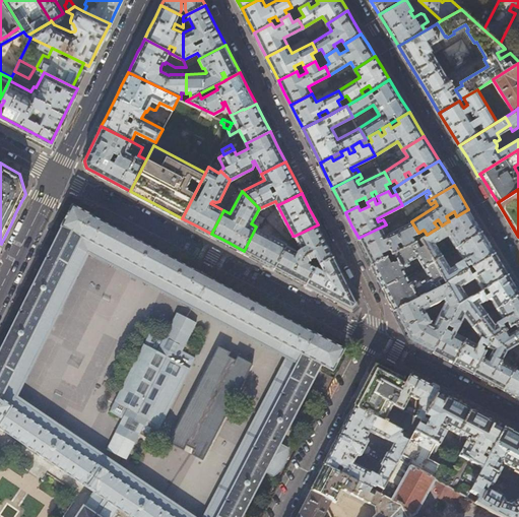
[(241,516),(266,469),(273,473),(277,470),(279,468),(283,463),(285,460),(286,457),(287,451),(288,445),(280,441),(322,362),(333,368),(339,357),(344,346),(314,330),(313,331),(210,277),(204,273),(197,269),(196,270),(93,216),(93,214),(72,203),(61,224),(62,225),(0,346),(0,516),(241,516)]
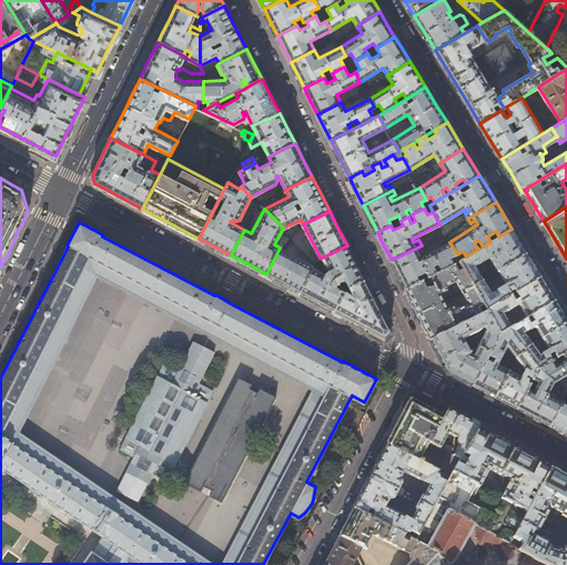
[(512,229),(498,236),(490,242),(487,243),(490,249),(486,252),(483,246),(478,249),(466,256),(461,260),(464,266),(474,284),(483,279),(475,264),(490,255),(498,269),(526,252),(519,241),(512,229)]
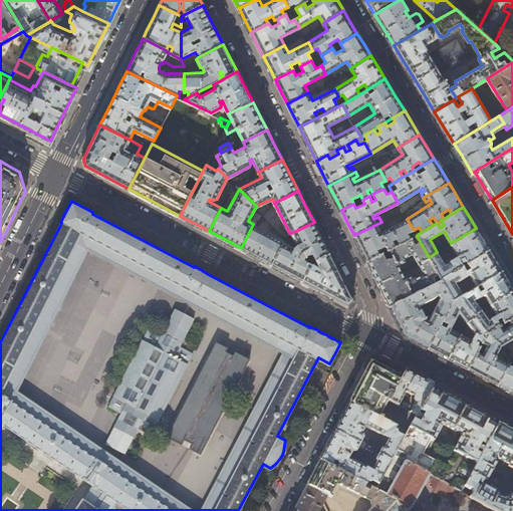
[(383,226),(381,222),(354,235),(359,246),(367,260),(382,253),(379,248),(386,245),(388,250),(389,249),(395,246),(392,241),(397,239),(399,244),(410,239),(407,233),(414,230),(407,219),(380,232),(378,228),(383,226)]
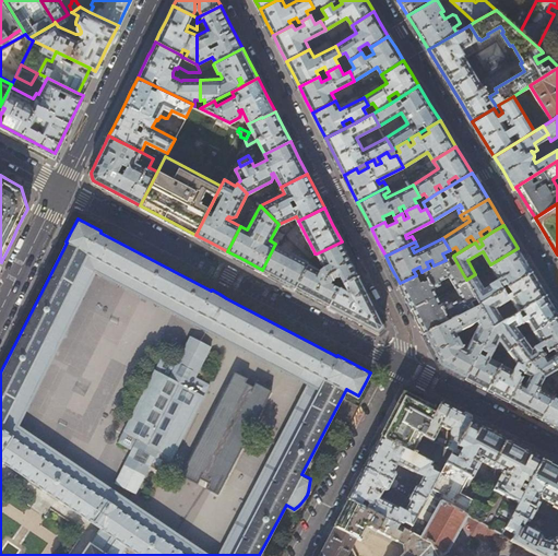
[(342,241),(317,253),(318,255),(323,267),(322,268),(332,278),(339,274),(343,282),(358,275),(351,260),(342,241)]
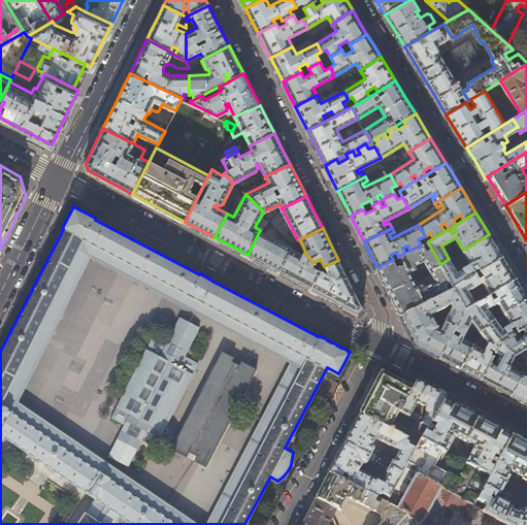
[(291,247),(260,230),(248,255),(264,263),(278,271),(291,248),(291,247)]
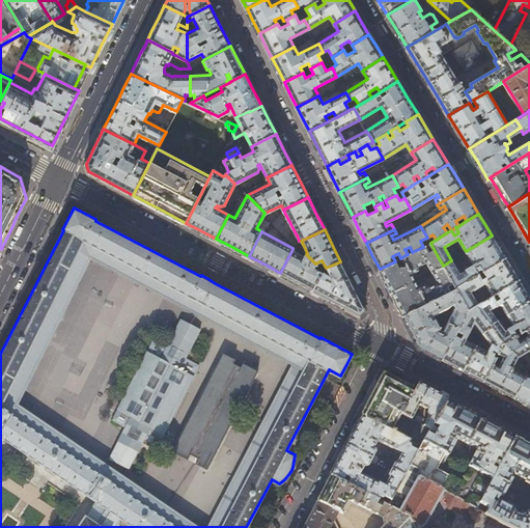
[(492,235),(466,251),(474,264),(459,272),(451,260),(443,266),(452,282),(455,288),(478,274),(475,270),(479,267),(482,272),(505,257),(498,244),(492,235)]
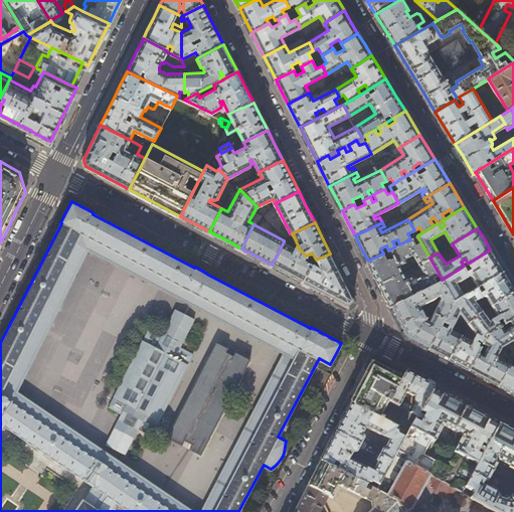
[(412,238),(410,239),(399,244),(395,246),(389,249),(394,258),(388,261),(388,260),(387,259),(386,259),(383,253),(368,261),(373,272),(379,284),(402,272),(399,267),(400,265),(406,262),(404,258),(413,253),(419,263),(430,258),(420,241),(415,243),(412,238)]
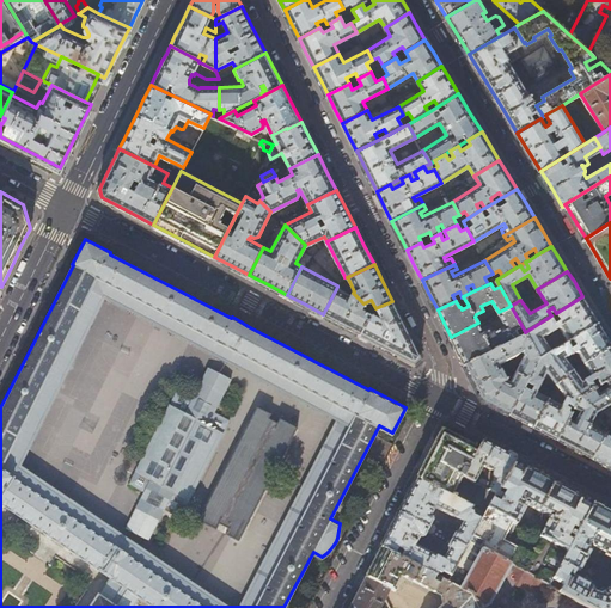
[(337,288),(337,287),(323,314),(342,324),(360,333),(367,320),(364,318),(367,312),(361,308),(364,304),(353,293),(350,295),(337,288)]
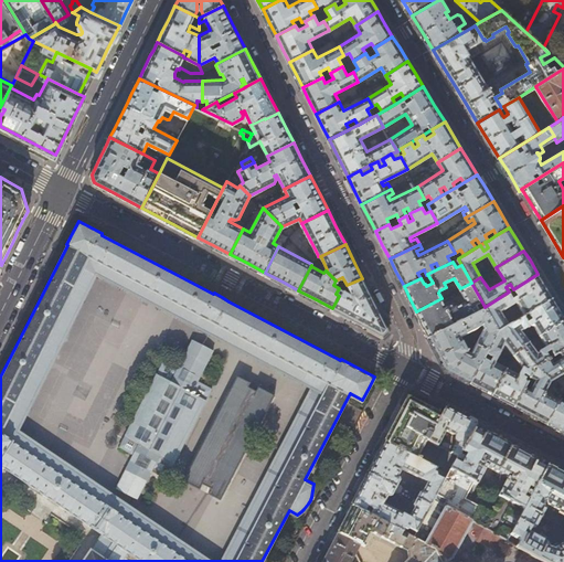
[(538,274),(513,289),(517,295),(511,297),(509,292),(485,307),(498,330),(506,326),(509,324),(501,310),(517,301),(524,315),(529,311),(552,297),(544,284),(538,274)]
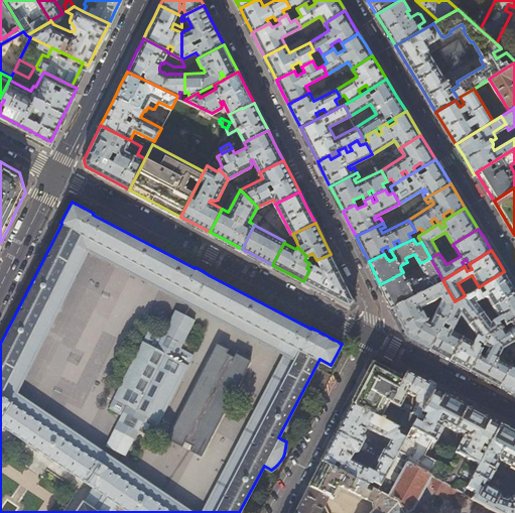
[(331,254),(316,260),(320,269),(309,263),(306,268),(309,270),(303,281),(323,291),(349,305),(355,300),(338,267),(331,254)]
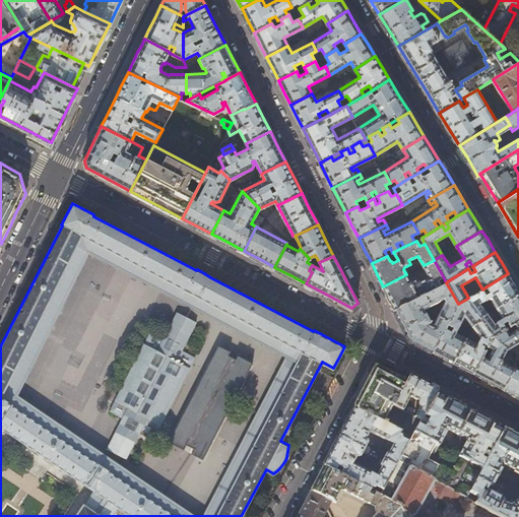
[(417,277),(411,280),(408,280),(406,274),(383,286),(389,297),(394,309),(413,300),(411,297),(409,299),(407,295),(408,294),(408,293),(413,289),(416,298),(441,284),(438,279),(443,276),(434,260),(424,265),(429,276),(419,281),(417,277)]
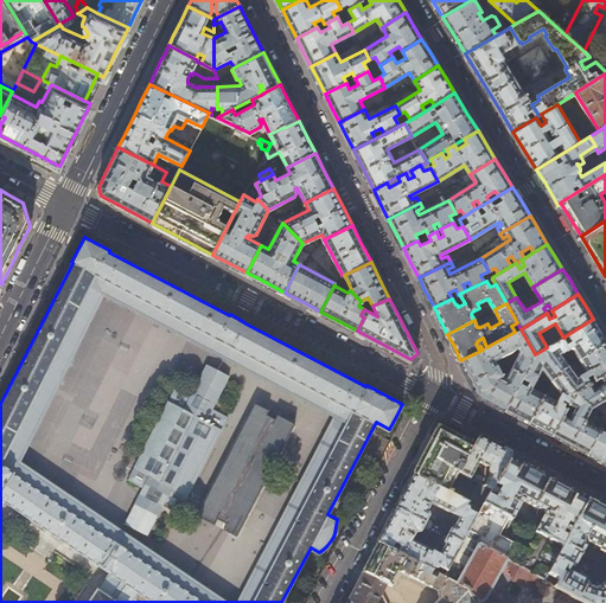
[(593,319),(568,334),(572,340),(567,344),(563,338),(559,340),(552,344),(547,347),(543,350),(559,371),(569,365),(561,353),(572,346),(580,358),(605,342),(605,339),(600,329),(593,319)]
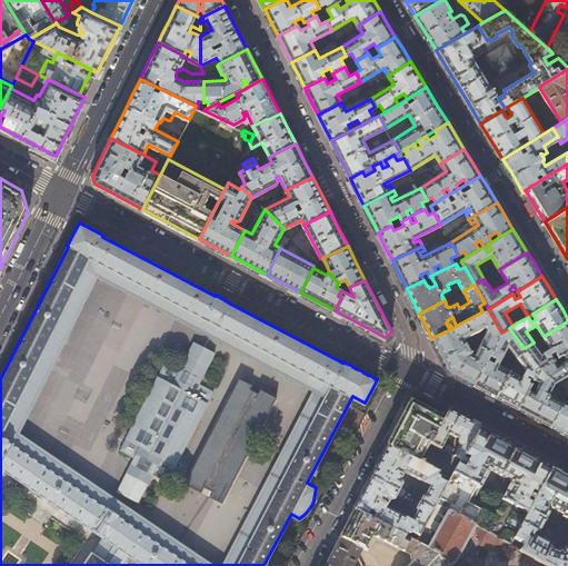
[(456,326),(452,328),(431,338),(439,351),(448,370),(461,377),(474,384),(487,359),(489,355),(501,333),(488,309),(482,311),(456,326)]
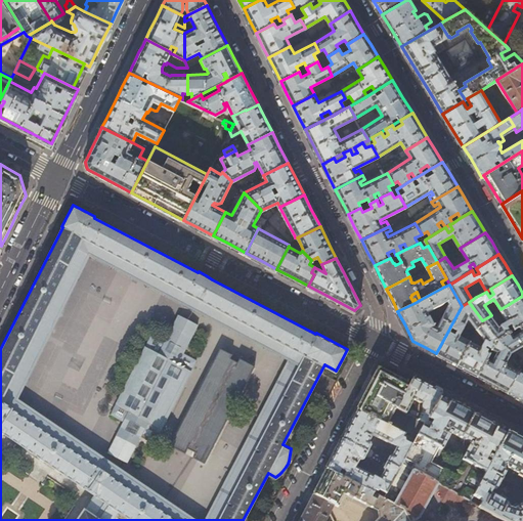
[(522,296),(500,309),(507,319),(498,326),(491,315),(482,320),(484,322),(496,339),(510,331),(507,326),(511,322),(514,328),(518,326),(522,322),(522,296)]
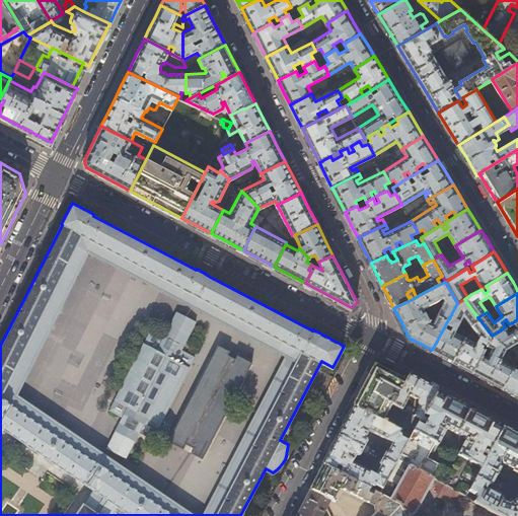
[(464,299),(457,303),(446,323),(452,325),(450,330),(444,327),(432,350),(443,356),(452,361),(465,337),(454,332),(463,313),(471,325),(479,319),(477,317),(464,299)]
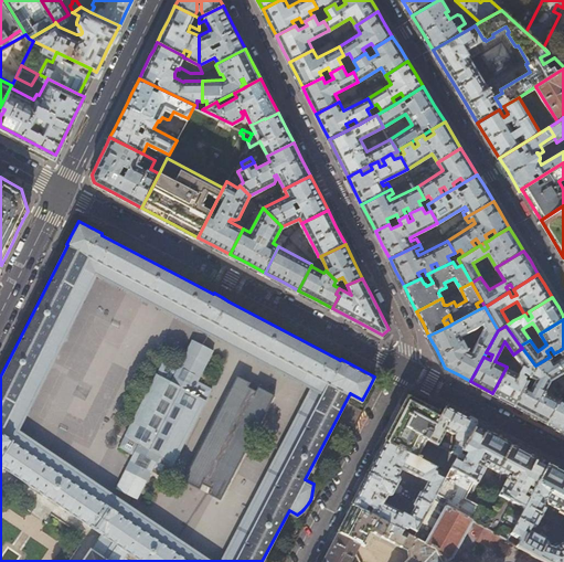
[(535,366),(522,348),(513,354),(522,367),(519,373),(507,367),(492,393),(503,399),(514,404),(525,385),(528,381),(522,378),(524,373),(530,375),(535,366)]
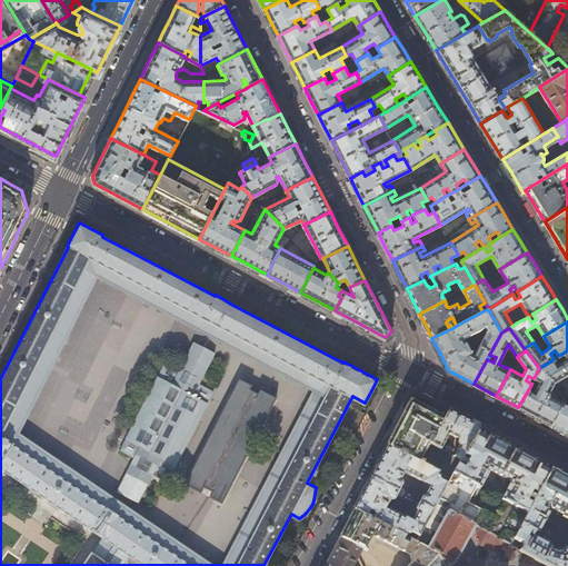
[(567,350),(562,354),(566,359),(557,365),(554,359),(539,368),(555,383),(567,375),(567,350)]
